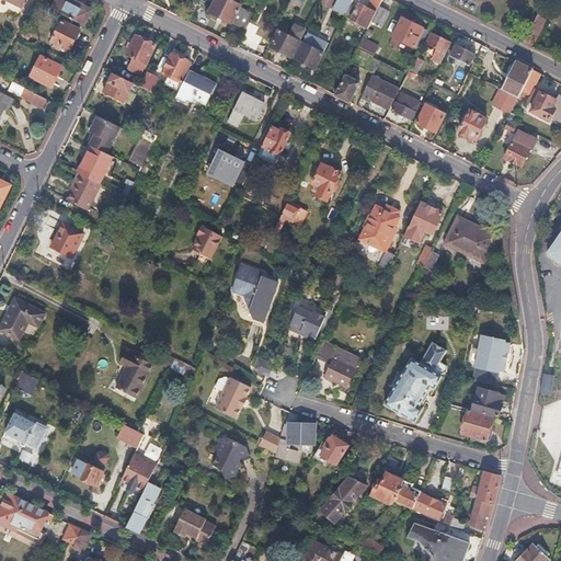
[(75,1),(70,0),(55,0),(50,9),(82,25),(90,10),(75,1)]
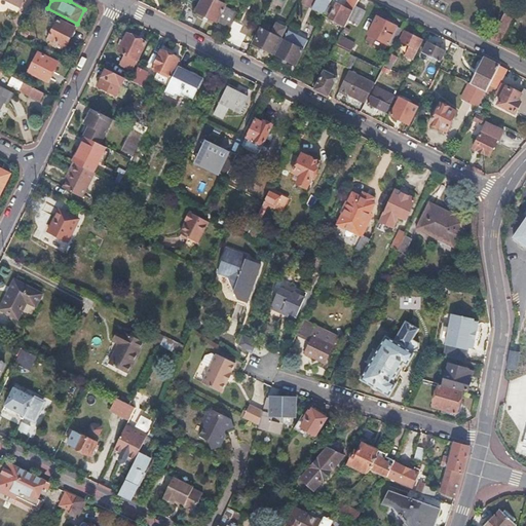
[(227,4),(218,0),(203,0),(198,11),(214,20),(230,28),(237,13),(225,7),(227,4)]
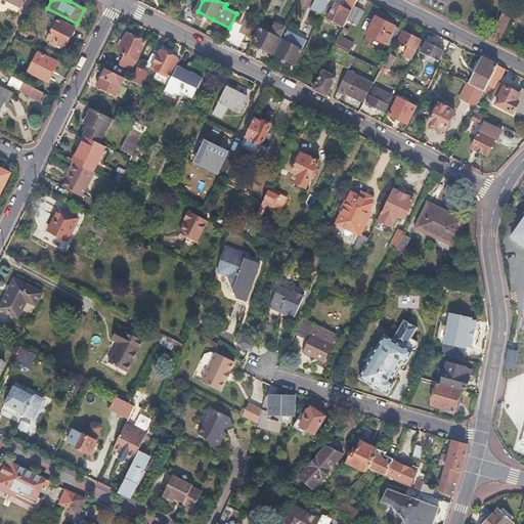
[(329,0),(313,0),(310,6),(323,12),(328,3),(329,0)]
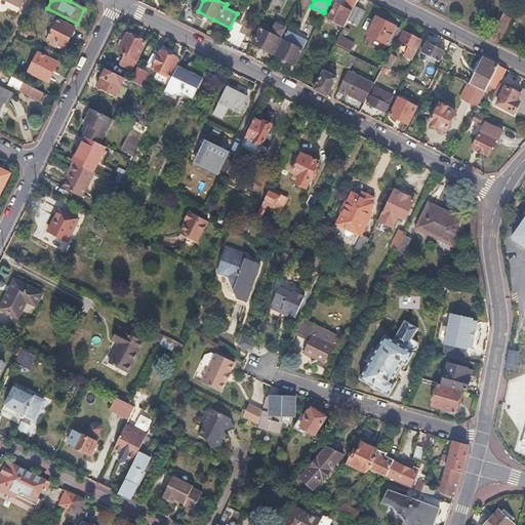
[(328,3),(324,12),(322,16),(333,22),(345,28),(358,0),(348,0),(345,7),(337,3),(335,6),(328,3)]
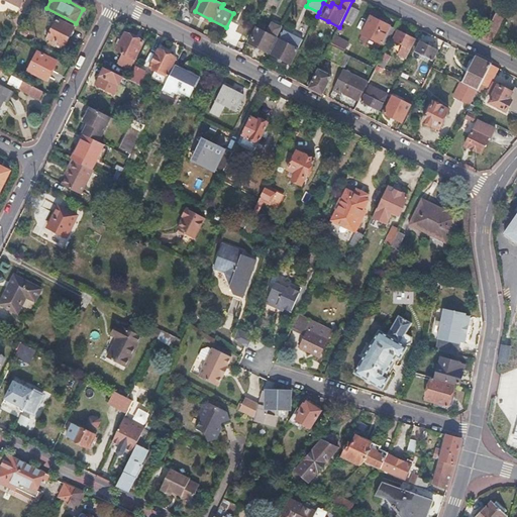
[(358,10),(351,6),(344,20),(351,24),(358,10)]
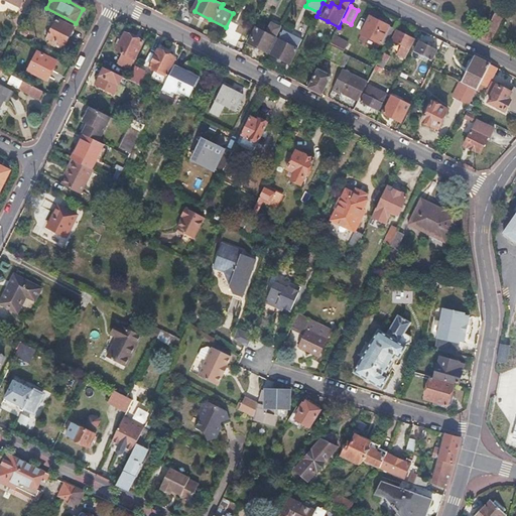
[(503,14),(495,10),(482,36),(490,40),(503,14)]
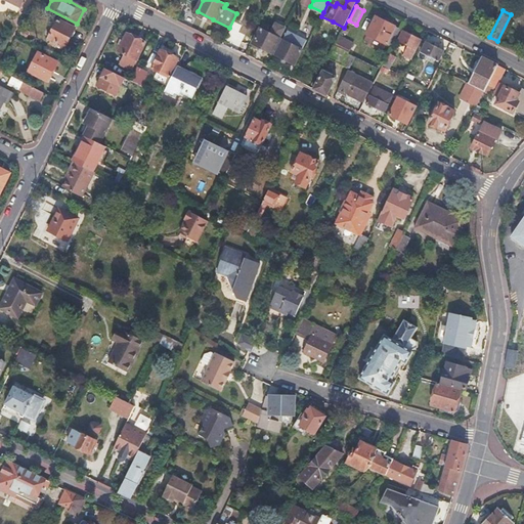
[(387,22),(377,17),(367,35),(386,44),(395,27),(387,22)]
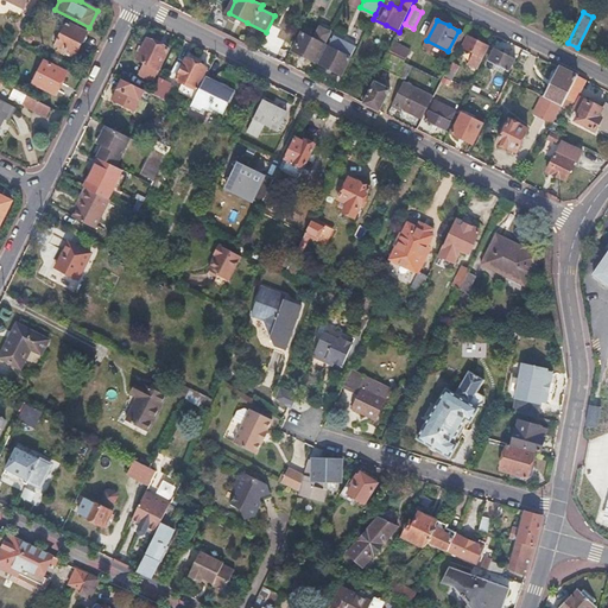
[(86,32),(64,21),(54,44),(75,55),(86,32)]
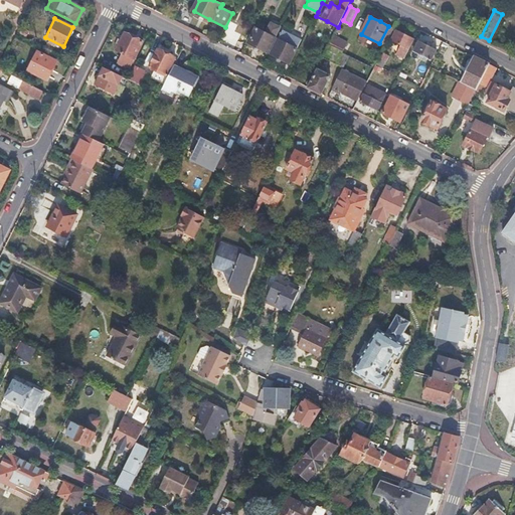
[(266,34),(256,29),(248,43),(259,47),(268,52),(280,28),(272,24),(266,34)]
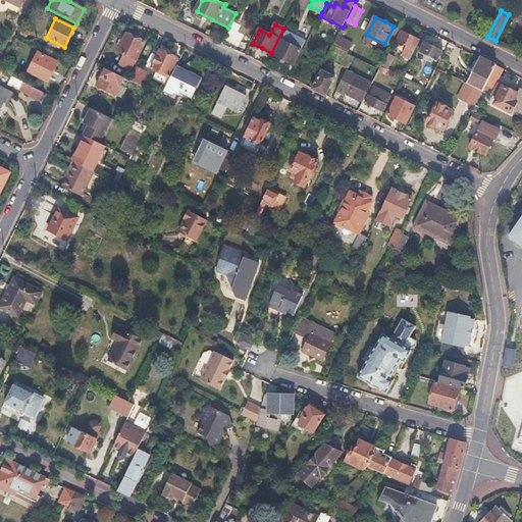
[(399,29),(394,27),(384,44),(390,47),(399,29)]
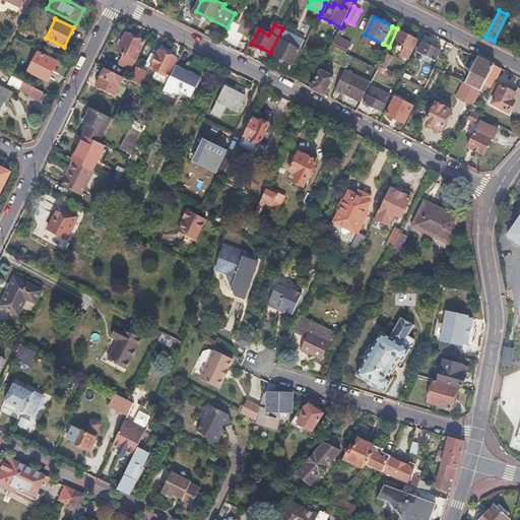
[(409,35),(400,29),(394,41),(404,45),(399,55),(408,59),(417,40),(409,35)]
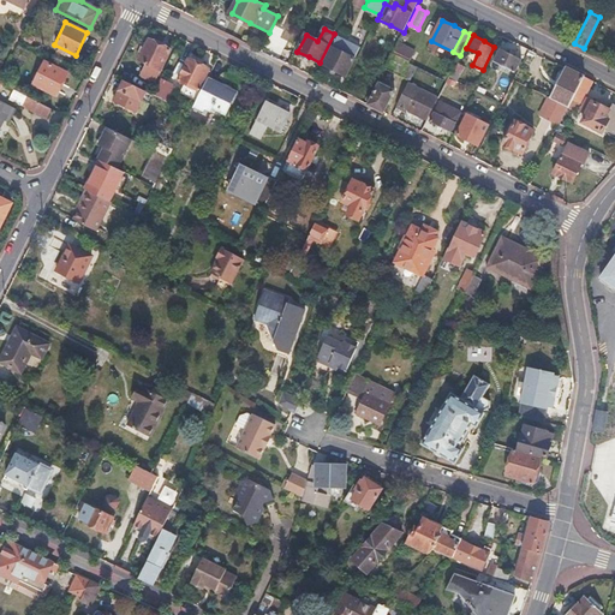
[(360,47),(340,36),(324,65),(335,70),(346,76),(360,47)]
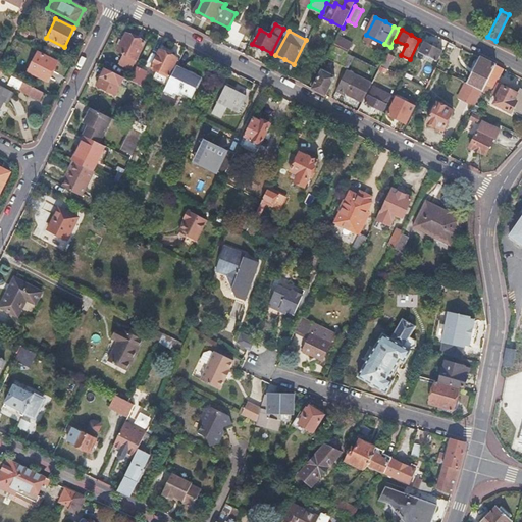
[(137,38),(127,33),(118,51),(137,59),(146,42),(137,38)]
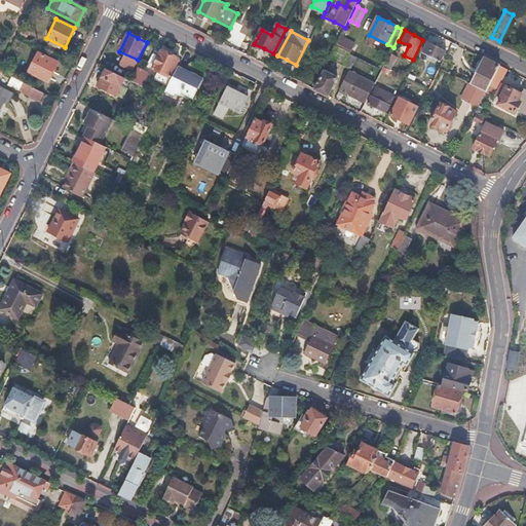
[(341,37),(335,47),(350,54),(355,44),(341,37)]
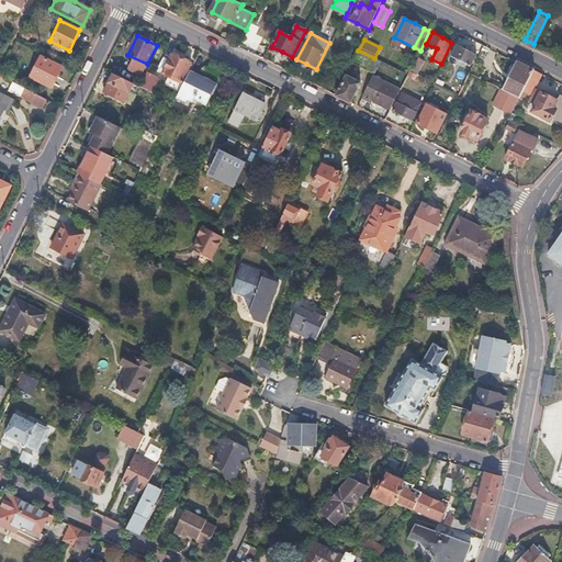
[(457,45),(451,56),(470,66),(475,54),(465,49),(457,45)]
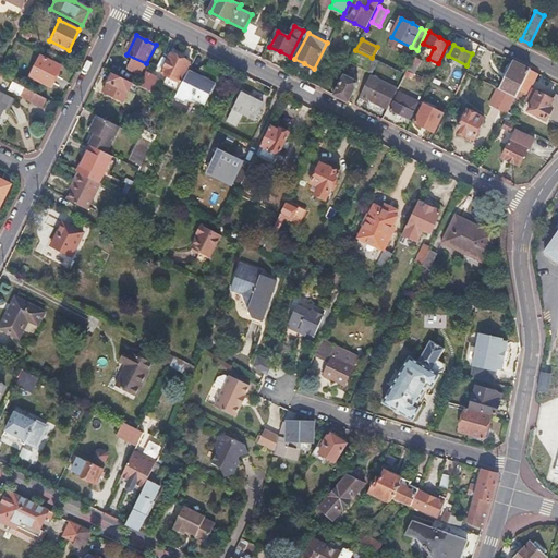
[(182,58),(172,53),(162,72),(171,76),(168,83),(180,89),(183,83),(181,82),(191,62),(182,58)]
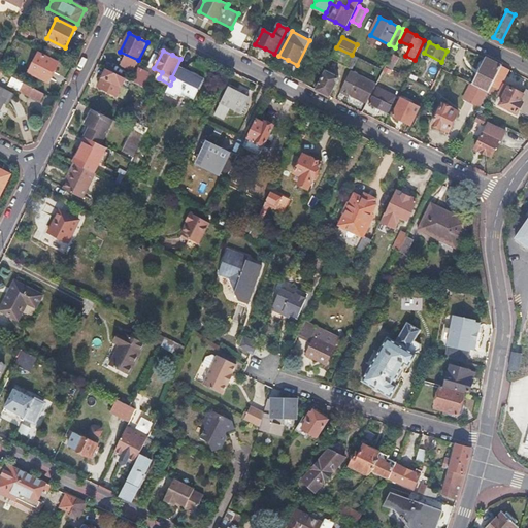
[(57,63),(38,54),(29,73),(46,83),(57,63)]
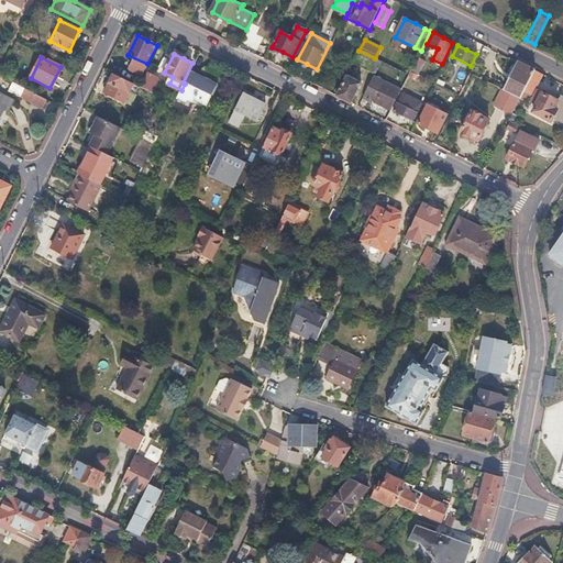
[(525,66),(517,63),(504,89),(520,98),(520,97),(523,91),(533,70),(525,66)]
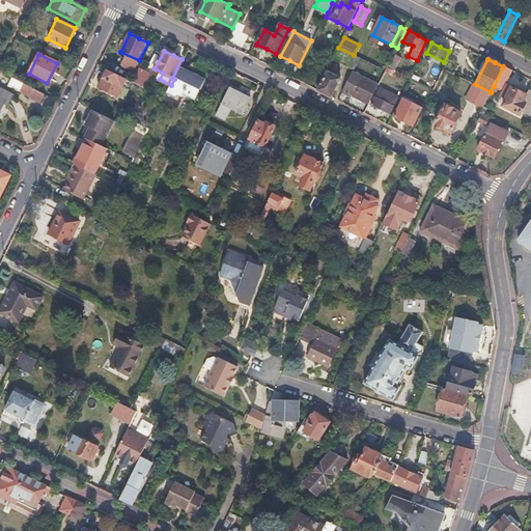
[(150,73),(139,66),(132,81),(143,87),(150,73)]
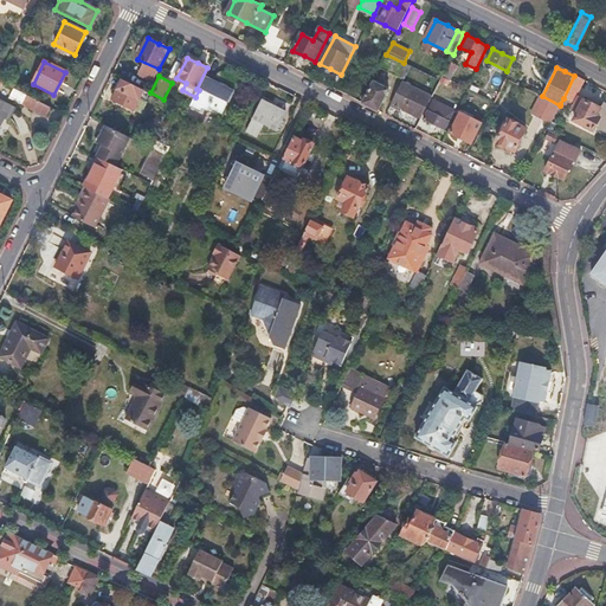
[(206,76),(199,90),(195,97),(188,113),(205,121),(212,107),(223,113),(233,90),(220,83),(206,76)]
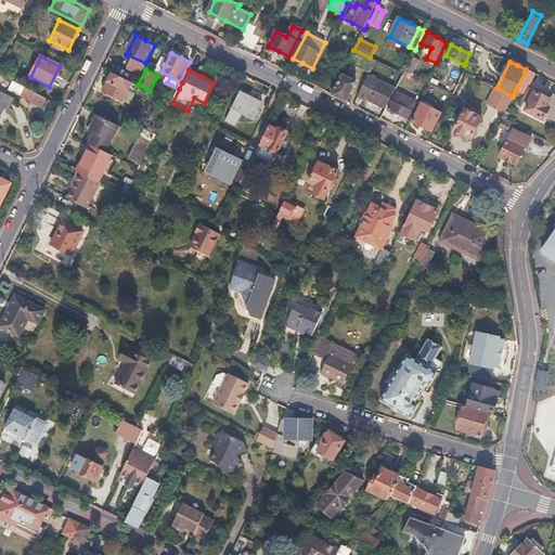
[(534,75),(526,69),(516,90),(513,95),(519,100),(523,93),(525,94),(534,75)]
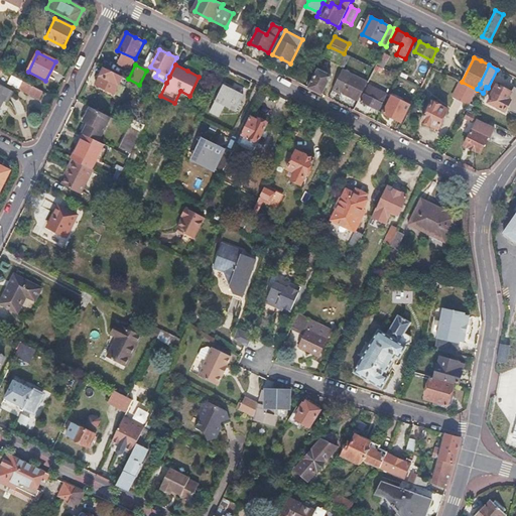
[(123,77),(106,68),(97,85),(114,94),(123,77)]
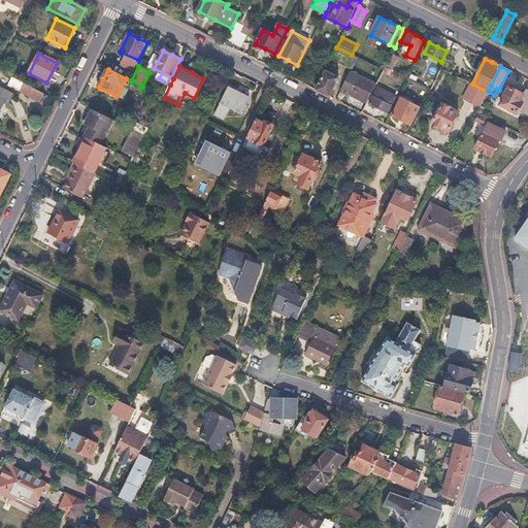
[(338,79),(325,72),(316,90),(322,94),(329,97),(338,79)]
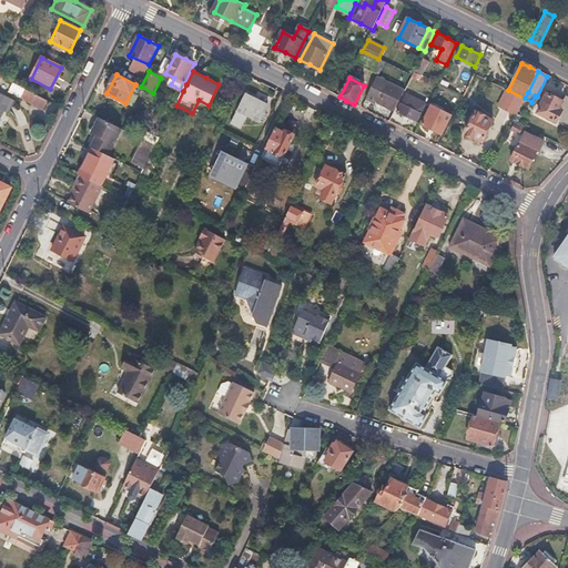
[(405,91),(377,78),(367,98),(381,104),(394,111),(405,91)]
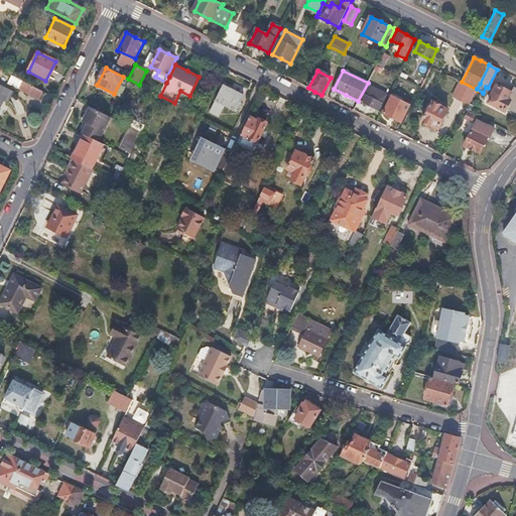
[(10,76),(6,84),(37,100),(41,92),(10,76)]
